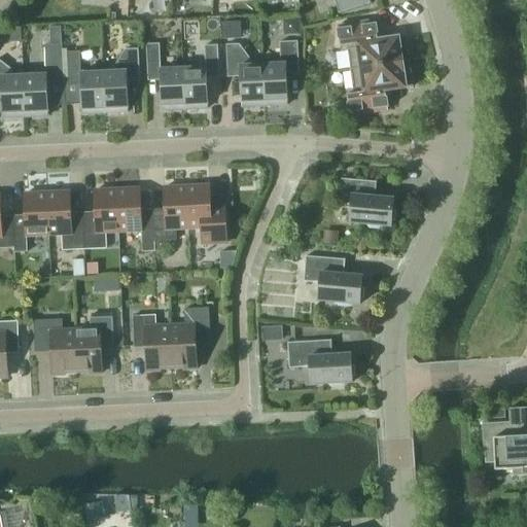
[(334,0),(339,13),(364,4),(362,0),(334,0)]
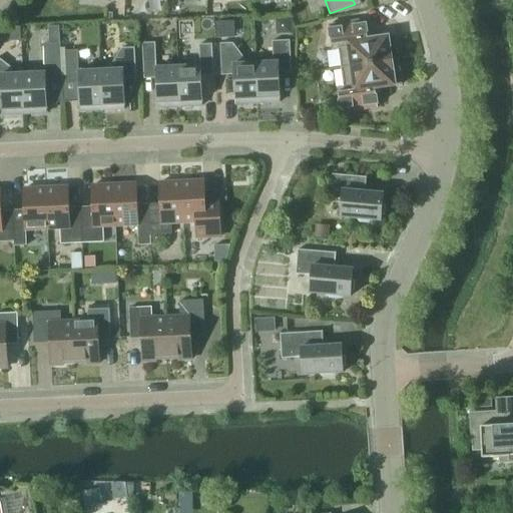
[(223,20),(216,20),(216,39),(224,38),(223,20)]
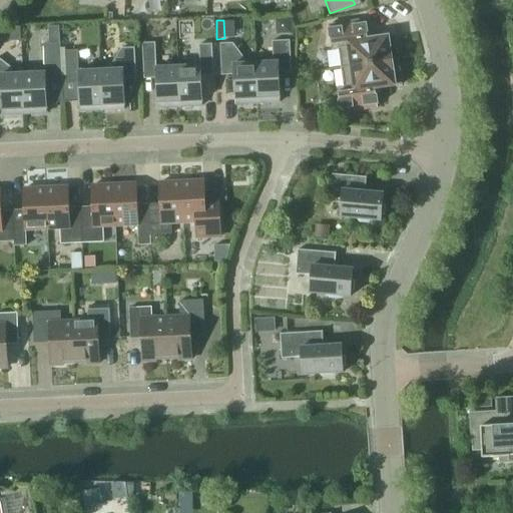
[(368,39),(366,20),(359,20),(329,25),(332,50),(337,49),(340,68),(351,66),(399,60),(395,35),(368,39)]
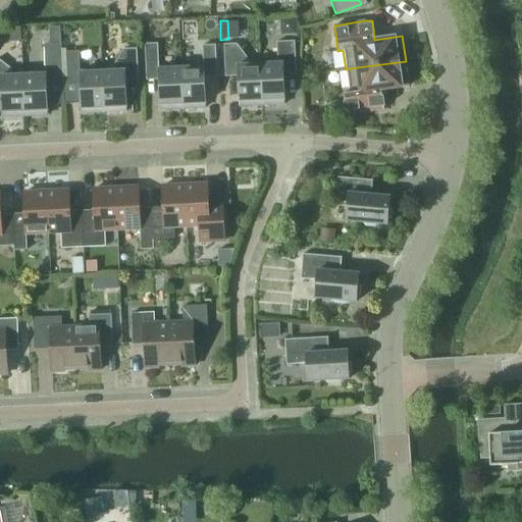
[(277,63),(260,64),(262,105),(284,104),(283,68),(296,67),(295,41),(276,42),(277,63)]
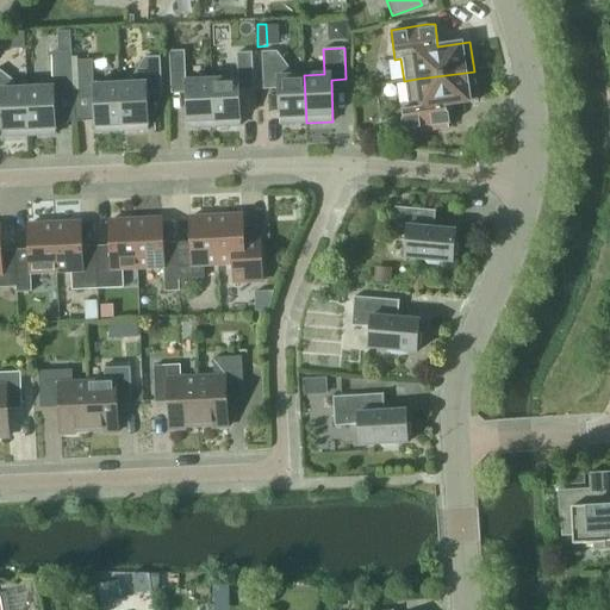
[(213,128),(212,79),(191,80),(191,79),(186,79),(185,50),(169,51),(170,87),(186,86),(187,129),(213,128)]
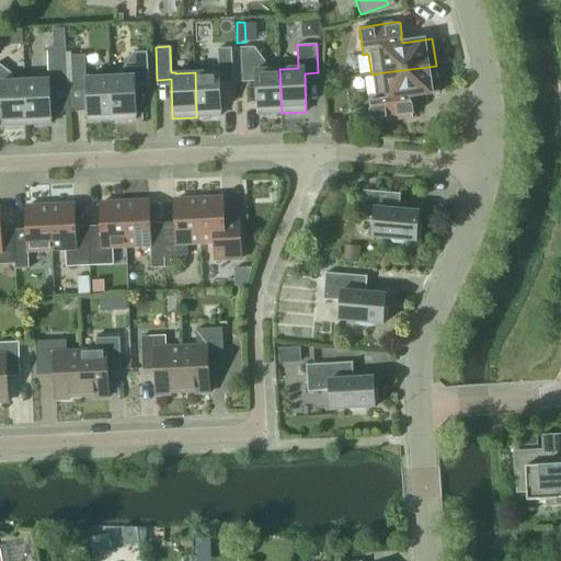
[(44,80),(25,80),(26,125),(52,124),(49,84),(68,84),(66,47),(47,47),(49,79),(44,79),(44,80)]
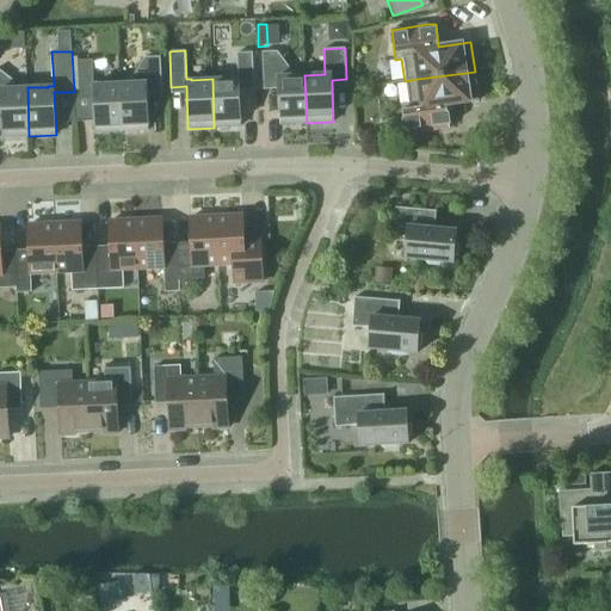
[(307,123),(304,75),(291,75),(291,71),(277,51),(261,51),(264,82),(278,82),(281,124),(307,123)]
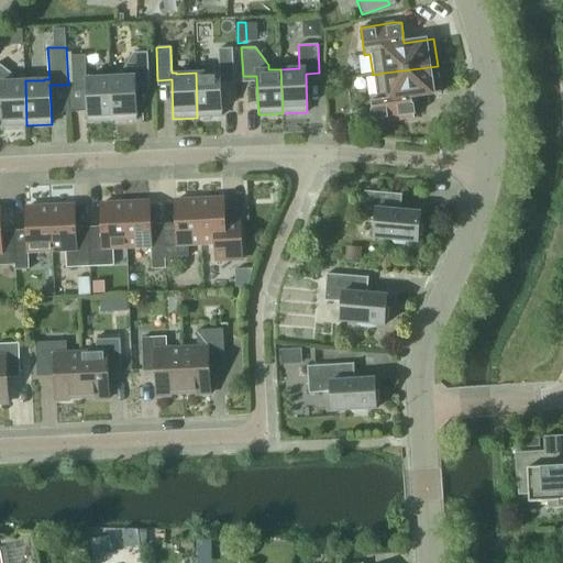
[(214,73),(196,73),(197,118),(222,117),(220,77),(234,77),(232,48),(218,48),(219,70),(214,72),(214,73)]
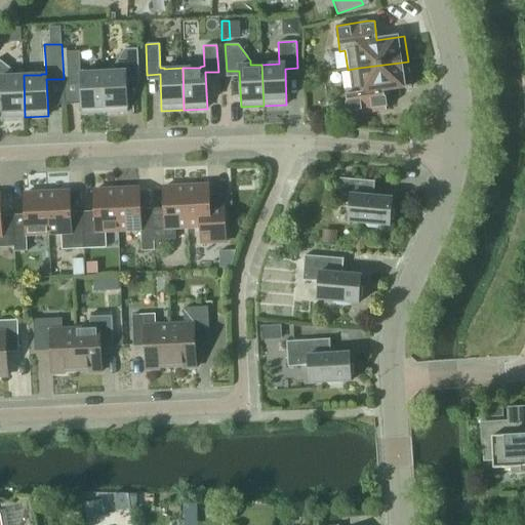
[(114,71),(103,72),(105,113),(127,112),(126,76),(138,75),(137,48),(124,49),(114,67),(114,71)]
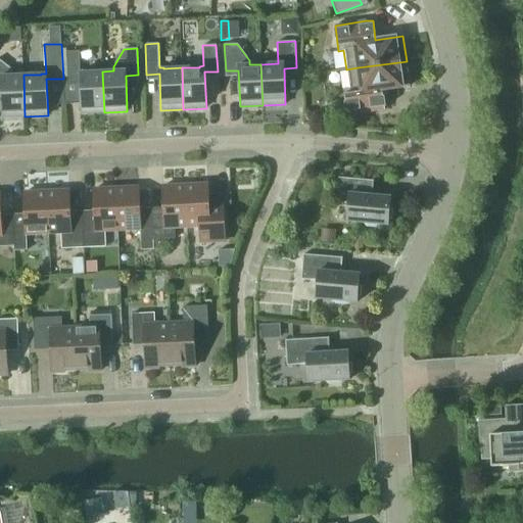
[(104,112),(102,72),(85,73),(85,72),(80,72),(79,51),(66,51),(67,78),(80,78),(82,113),(104,112)]
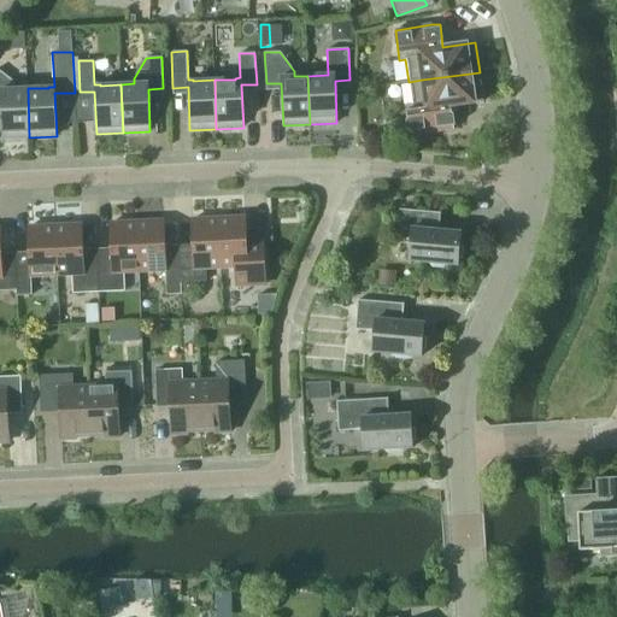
[(29,137),(28,88),(15,89),(13,82),(0,70),(0,103),(1,103),(3,139),(29,137)]
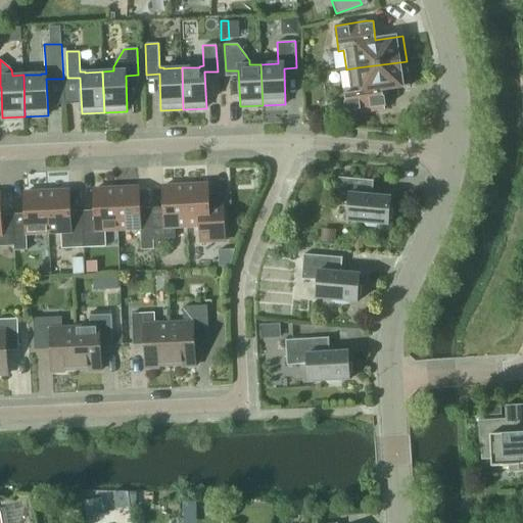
[(347,114),(378,110),(386,109),(383,90),(410,86),(407,61),(358,67),(346,69),(349,89),(343,89),(347,114)]
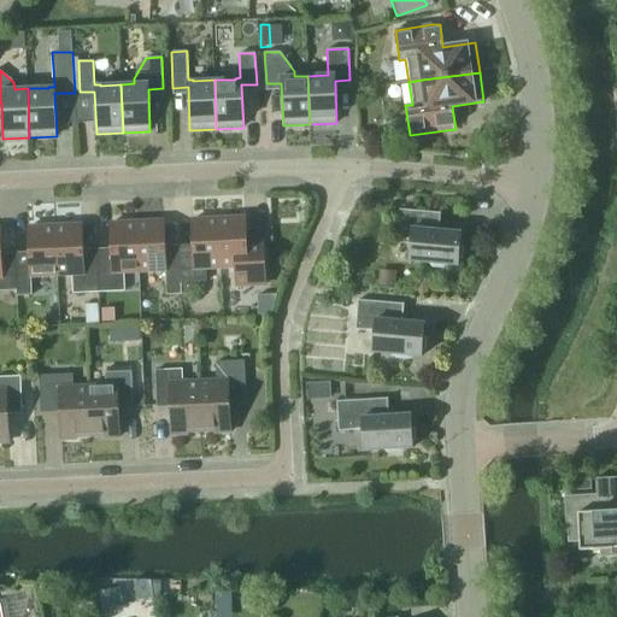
[(430,230),(432,212),(399,210),(397,239),(411,240),(409,262),(430,263),(433,268),(447,269),(450,265),(457,265),(460,233),(430,230)]
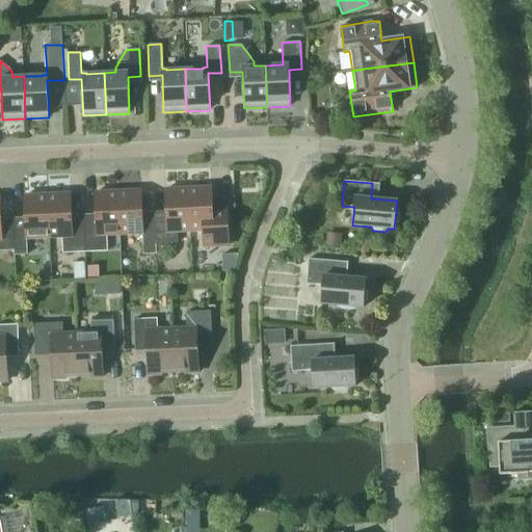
[(211,187),(188,188),(191,231),(204,230),(205,246),(229,245),(227,209),(212,209),(211,187)]
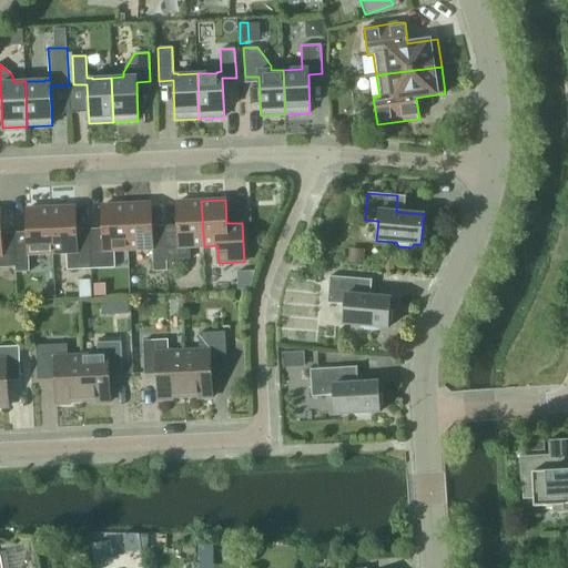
[(178,225),(164,226),(166,260),(190,259),(190,246),(204,246),(201,201),(176,202),(178,225)]
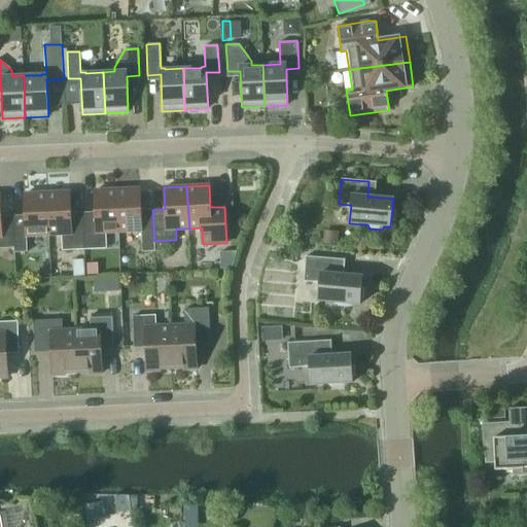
[(116,189),(119,232),(141,231),(142,252),(155,251),(154,241),(152,210),(140,210),(140,188),(116,189)]
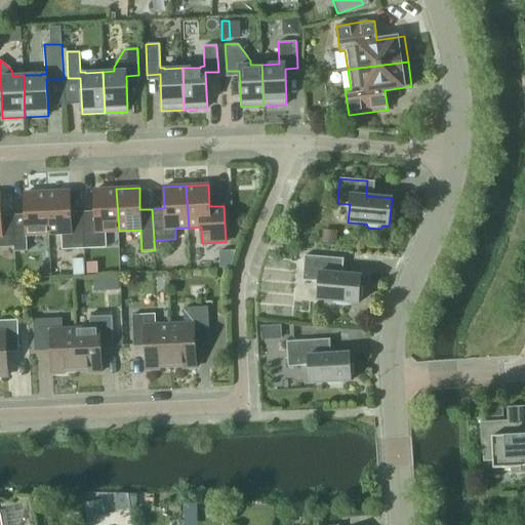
[(106,232),(119,231),(116,189),(93,190),(94,211),(82,212),(84,248),(107,247),(106,232)]
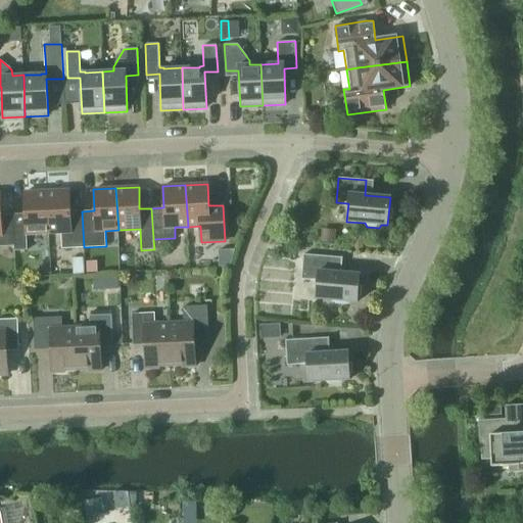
[(68,191),(46,192),(49,233),(61,232),(62,248),(84,247),(82,211),(69,211),(68,191)]
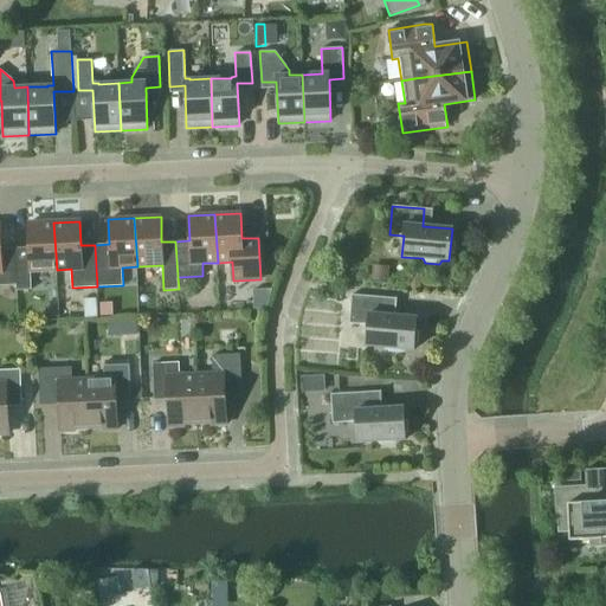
[(14,249),(17,285),(17,290),(31,290),(31,271),(57,270),(53,223),(27,224),(28,247),(14,249)]
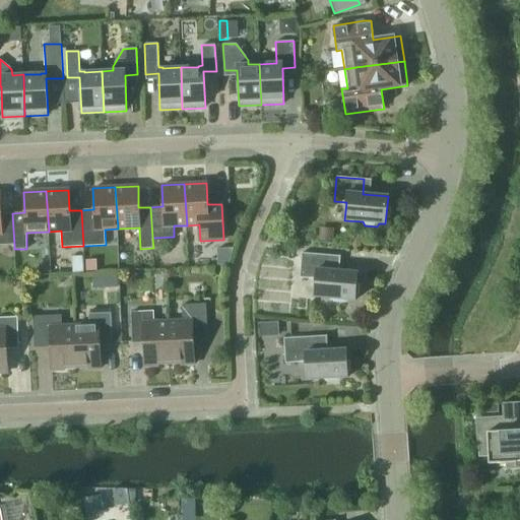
[(0,245),(14,245),(12,213),(1,213),(0,198),(0,245)]
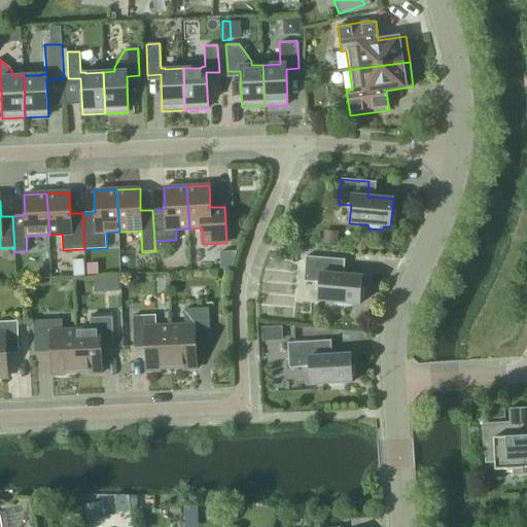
[(322,243),(338,245),(339,232),(323,231),(322,243)]
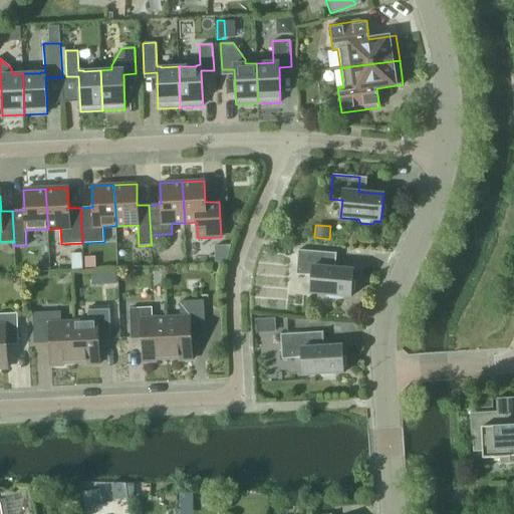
[(329,253),(298,250),(296,274),(312,276),(310,293),(328,295),(330,298),(341,299),(344,296),(350,297),(353,269),(327,267),(329,253)]
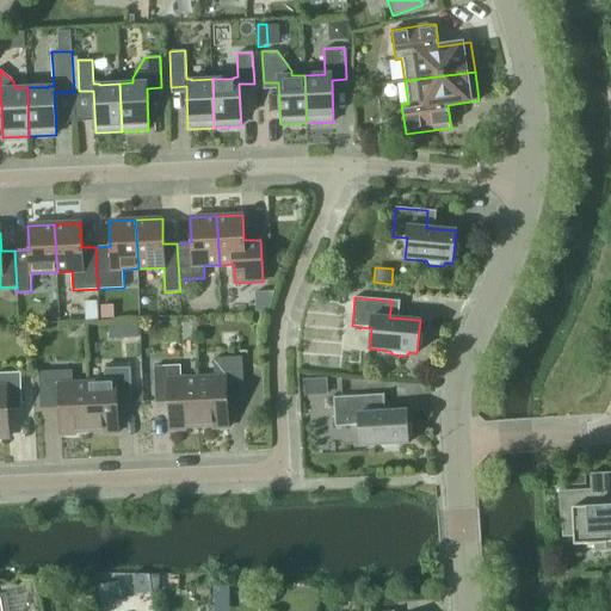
[(215,377),(197,378),(199,430),(228,427),(227,400),(244,400),(241,357),(214,358),(215,377)]
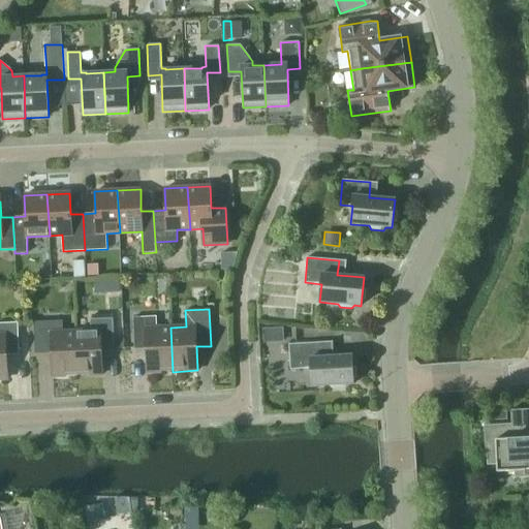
[(148,373),(173,372),(170,328),(157,328),(156,316),(132,317),(134,349),(146,349),(148,373)]
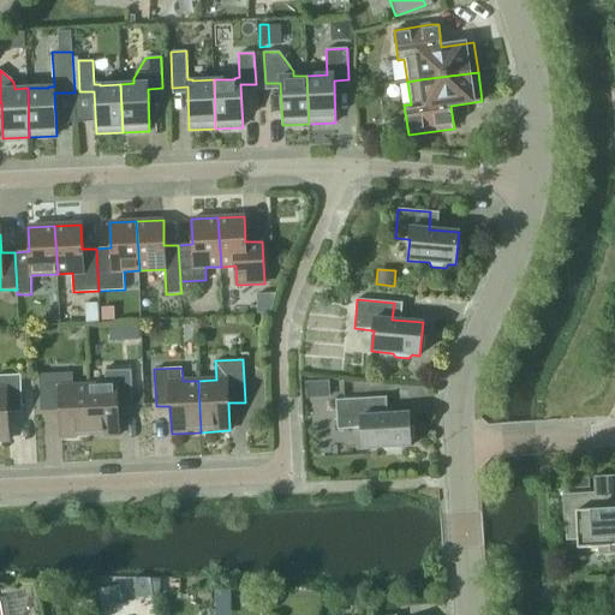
[(88,386),(90,437),(119,436),(118,407),(132,407),(130,370),(105,371),(106,384),(88,386)]
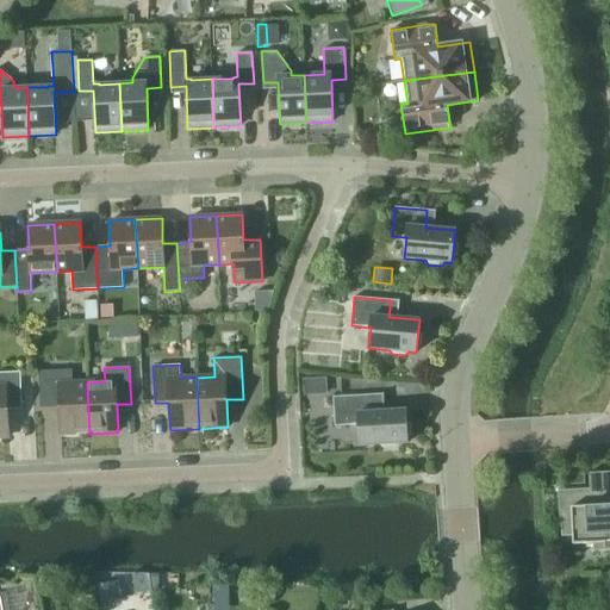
[(61,435),(89,434),(87,383),(72,383),(72,369),(38,372),(41,408),(60,408),(61,435)]
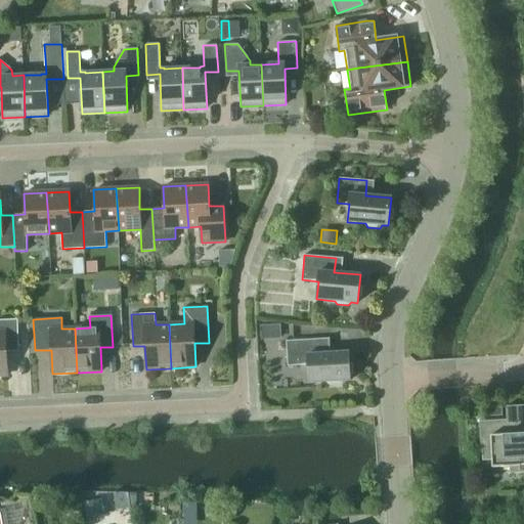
[(0,375),(7,376),(6,351),(18,351),(17,319),(0,320),(0,375)]
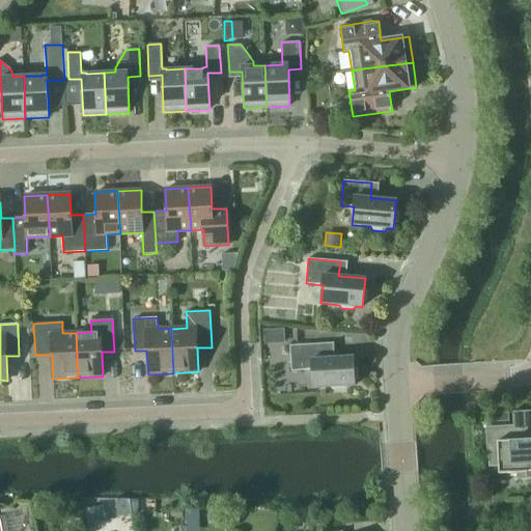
[(269,341),(290,342),(291,328),(270,327),(269,341)]
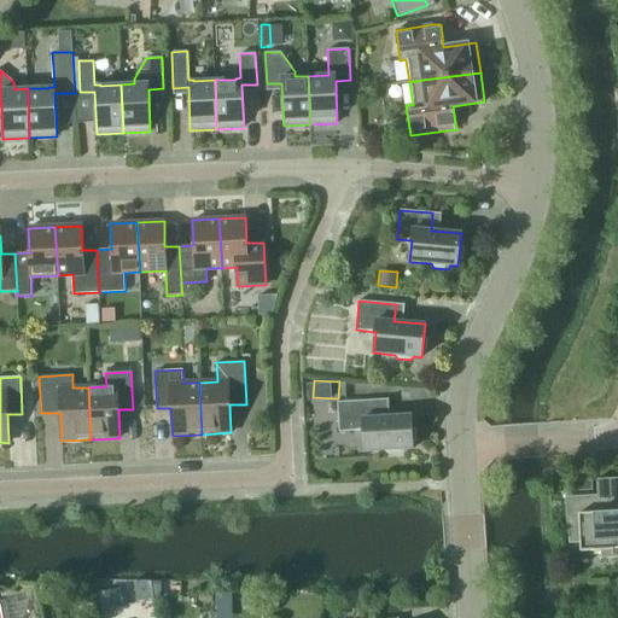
[(337,402),(339,432),(363,430),(365,452),(386,450),(389,454),(403,453),(404,449),(413,448),(410,415),(380,417),(379,400),(337,402)]
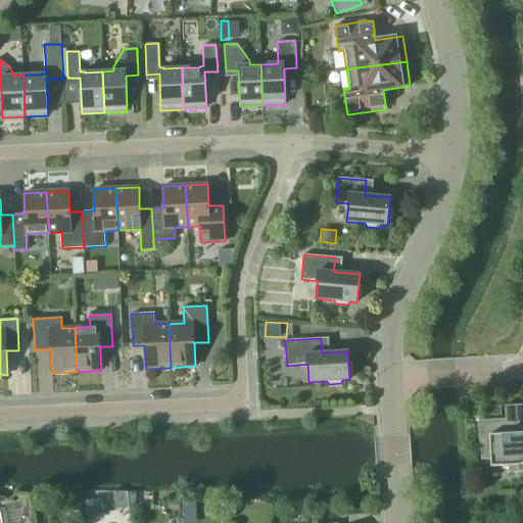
[(501,407),(484,408),(484,416),(501,415),(501,407)]
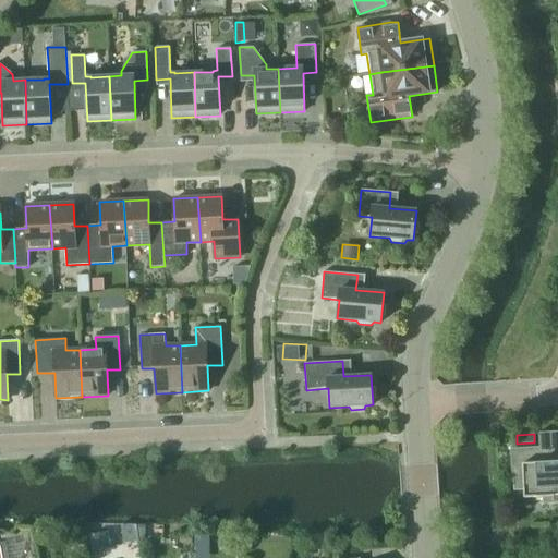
[(557,446),(510,449),(511,476),(522,475),(524,498),(544,497),(544,501),(557,500),(557,446)]
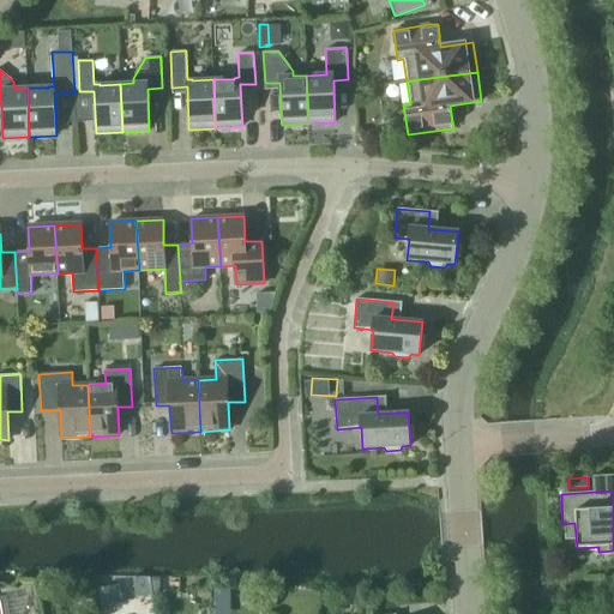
[(120,588),(101,588),(100,602),(120,603),(120,588)]
